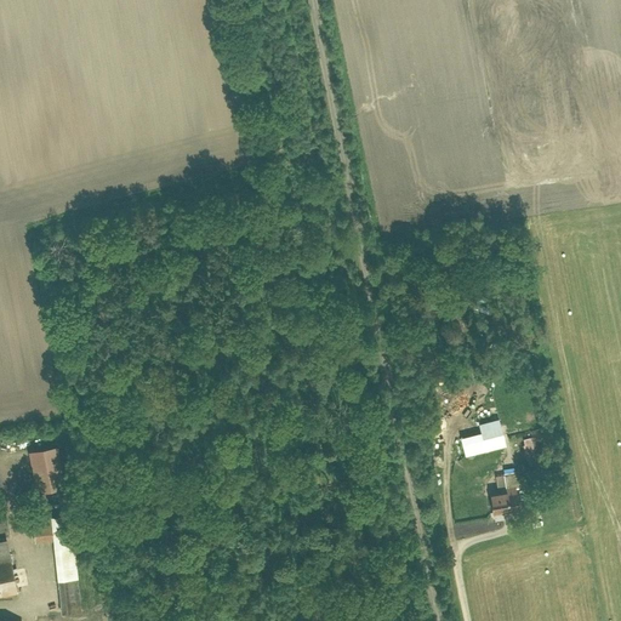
[(483,431),(486,449),(505,445),(501,427),(483,431)]
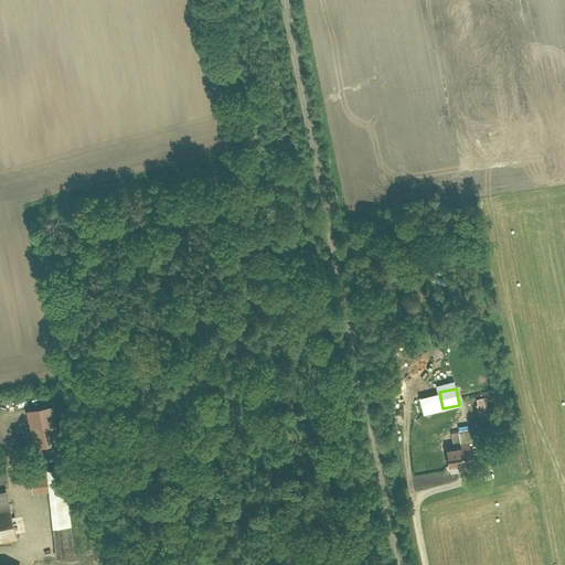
[(24,406),(30,443),(54,439),(49,403),(24,406)]
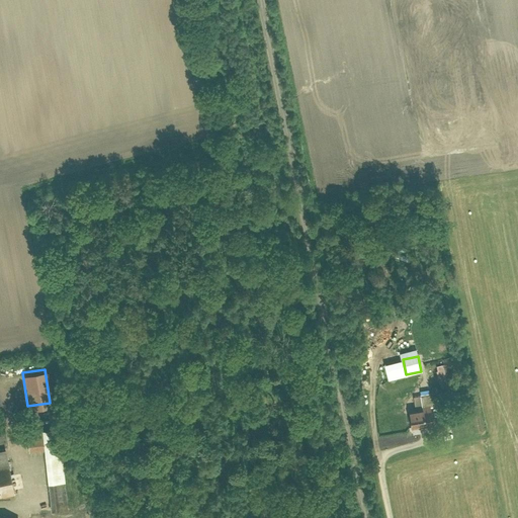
[(451,383),(421,386),(423,405),(452,402),(451,383)]
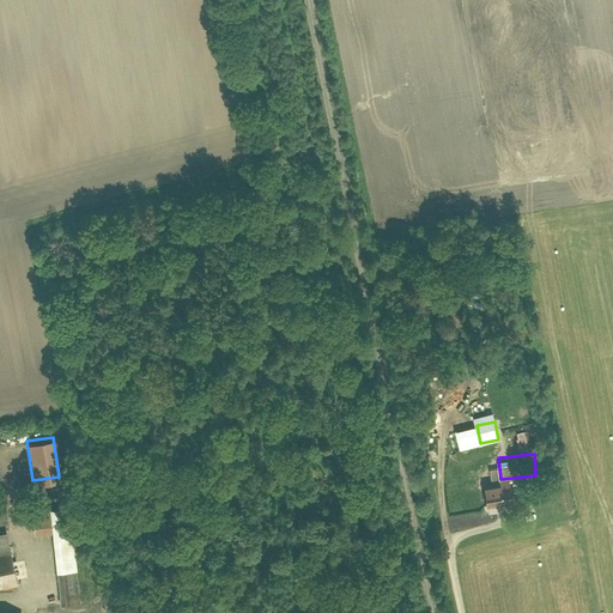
[(510,484),(489,485),(490,507),(513,505),(510,484)]
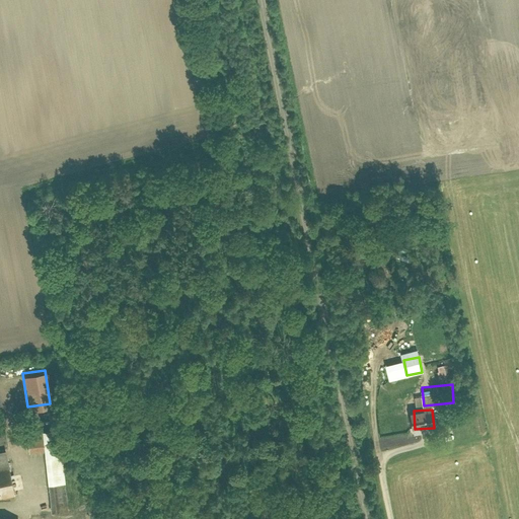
[(29,463),(39,461),(44,491),(66,487),(60,453),(47,455),(44,439),(25,442),(29,463)]
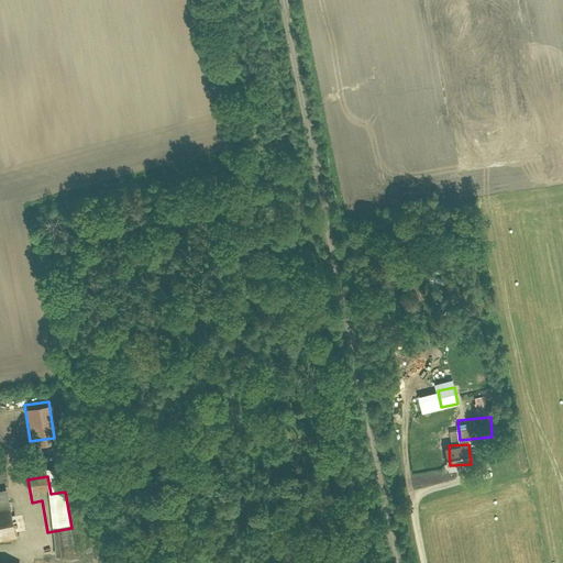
[(6,492),(0,492),(0,541),(17,538),(6,492)]
